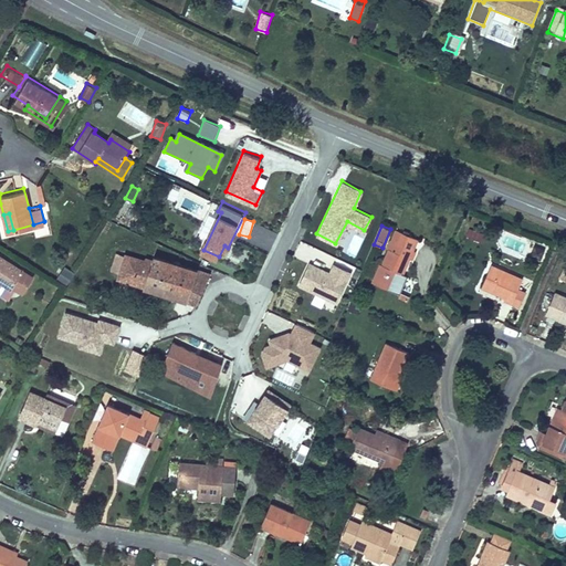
[(483,242),(485,236),(470,230),(468,237),(483,242)]
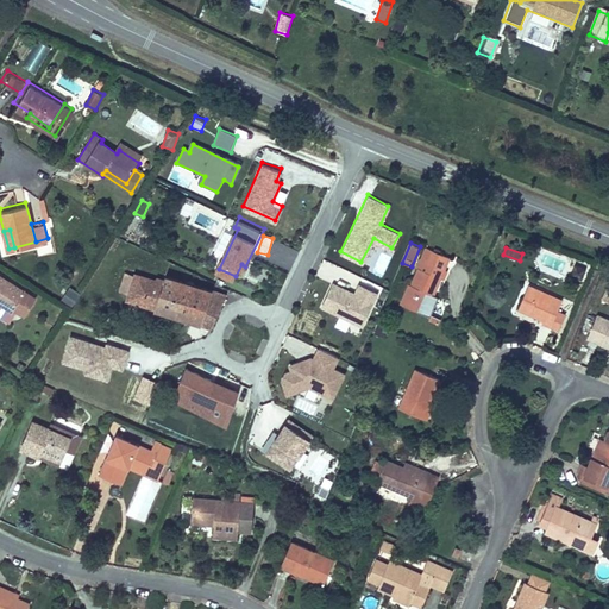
[(414,283),(412,282),(403,301),(433,314),(441,295),(434,292),(443,275),(446,277),(450,269),(446,267),(450,259),(433,252),(429,261),(422,257),(419,265),(421,267),(414,283)]
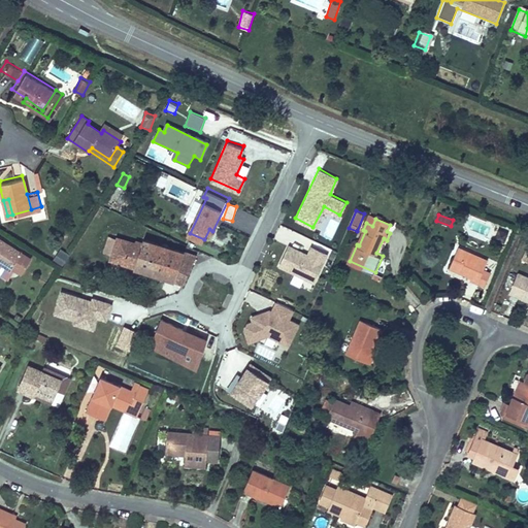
[(187,278),(200,253),(145,238),(145,241),(137,239),(137,241),(117,235),(110,257),(187,278)]
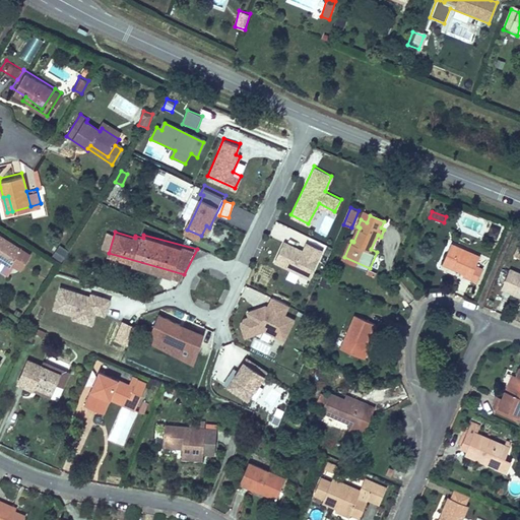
[(0,253),(14,263),(23,248),(0,234),(0,253)]
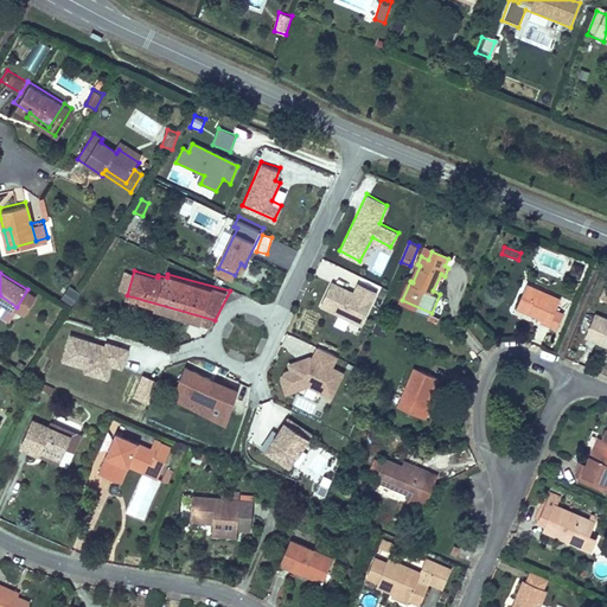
[(331,280),(320,302),(360,321),(376,289),(357,280),(352,291),(331,280)]
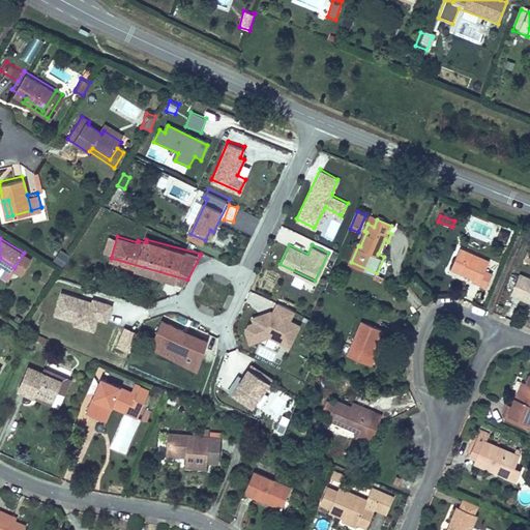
[(464,268),(474,273),(472,276),(472,277),(478,281),(484,267),(489,259),(460,245),(450,266),(462,271),(464,268)]
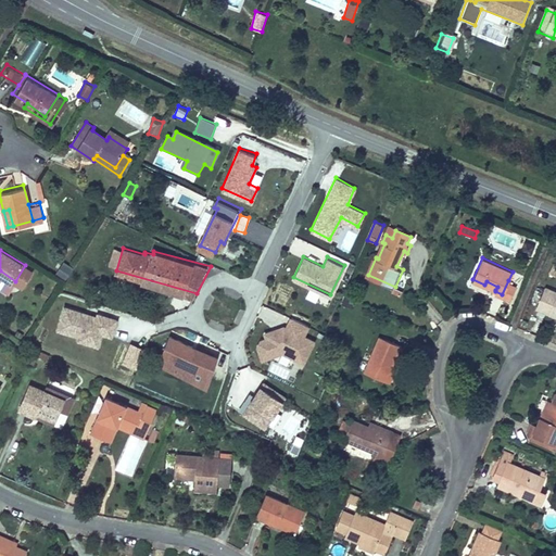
[(57,274),(66,279),(74,267),(64,262),(57,274)]
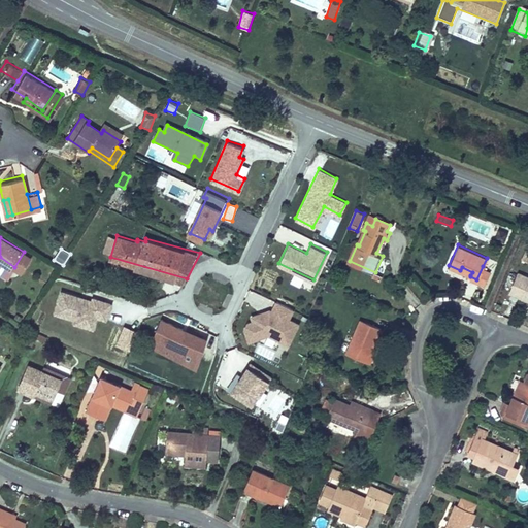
[(33,258),(24,252),(14,267),(24,273),(33,258)]
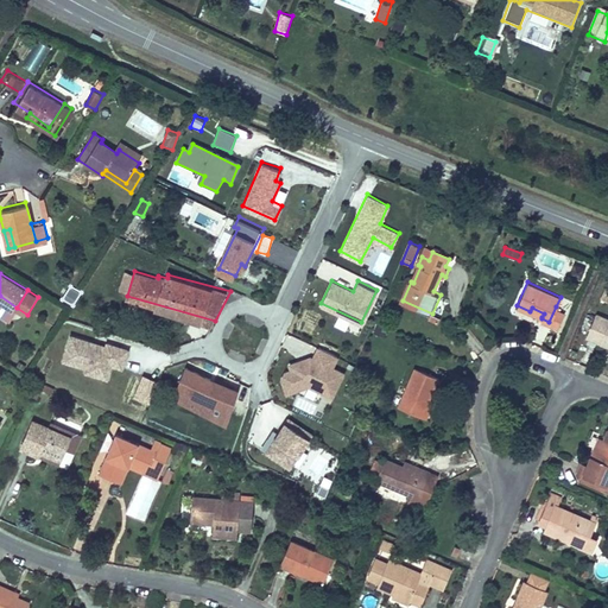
[(17,308),(0,296),(0,303),(13,312),(17,308)]
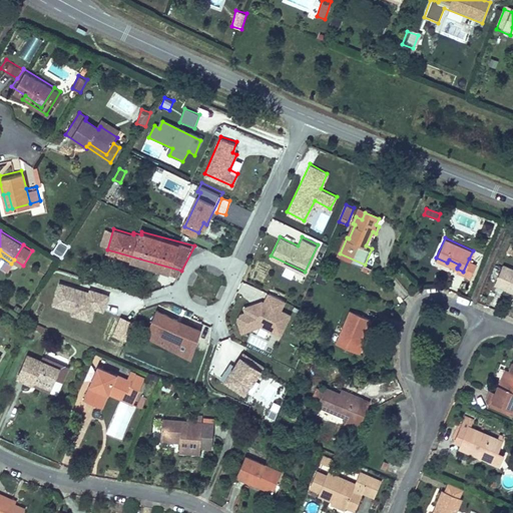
[(89,249),(87,255),(98,259),(100,252),(89,249)]
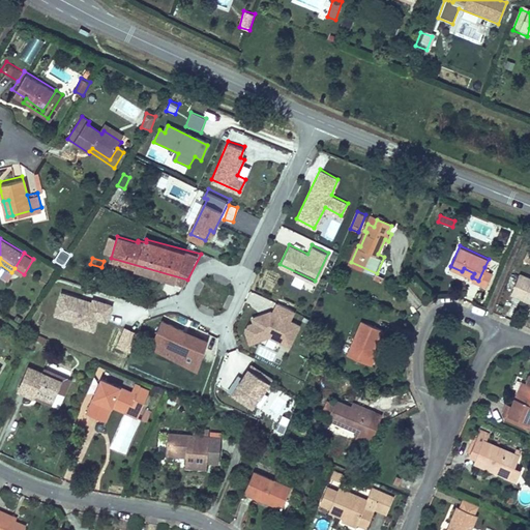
[(492,270),(484,267),(478,281),(486,284),(492,270)]
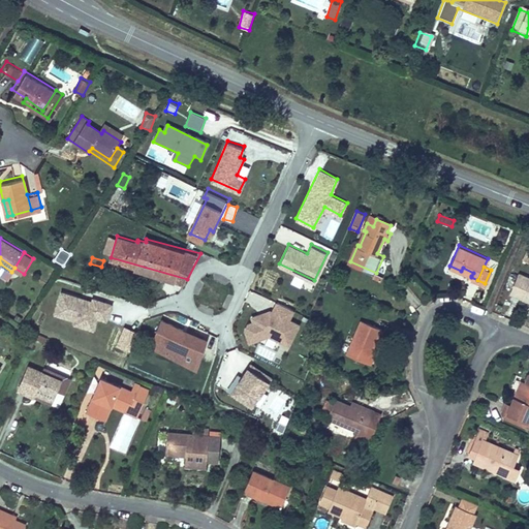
[(461,271),(471,276),(473,273),(463,268),(461,271)]
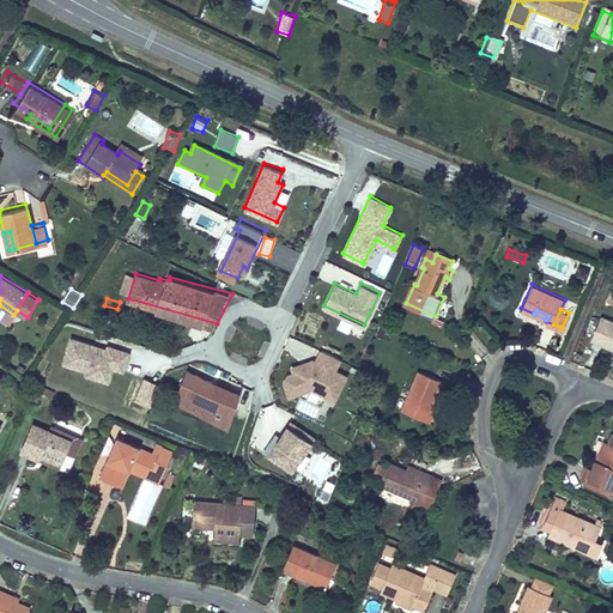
[(587,332),(593,335),(602,315),(594,311),(587,332)]
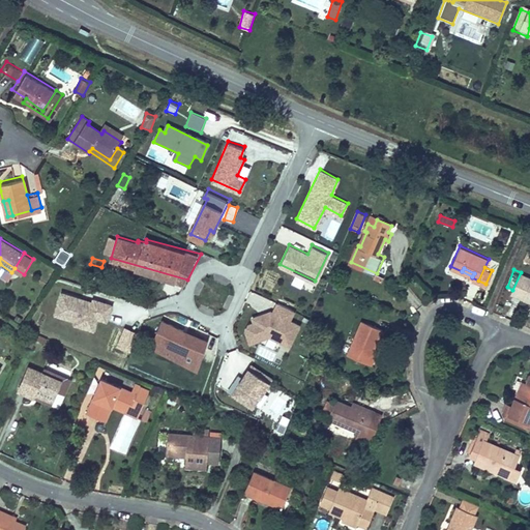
[(529,273),(521,270),(521,272),(512,290),(529,297),(529,273)]
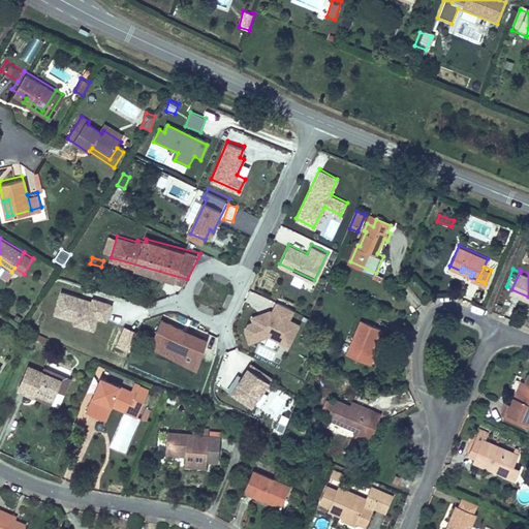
[(111,313),(115,301),(96,294),(95,298),(65,287),(58,309),(79,315),(78,319),(96,325),(100,313),(101,310),(111,313)]
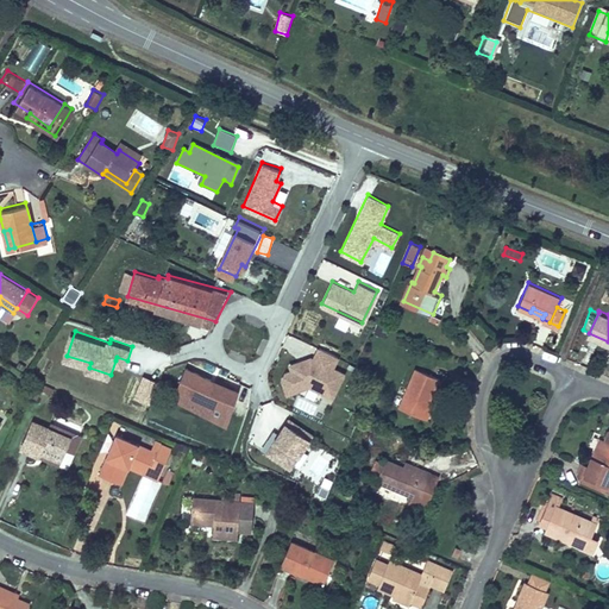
[(286,370),(282,377),(287,393),(312,385),(333,396),(345,371),(333,365),(338,356),(318,346),(312,356),(309,355),(288,362),(290,368),(286,370)]
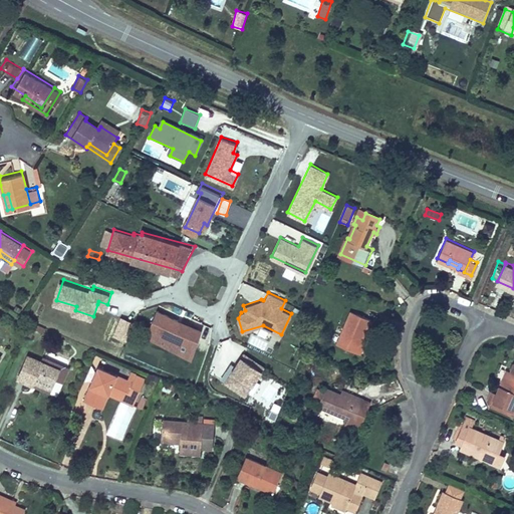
[(178,318),(157,309),(151,325),(172,333),(178,318)]
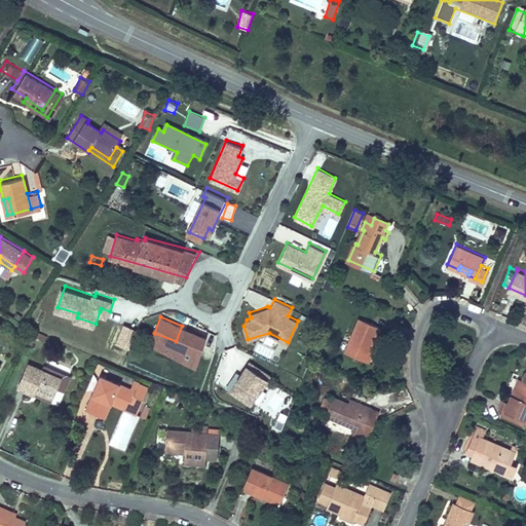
[(373,345),(380,327),(360,317),(346,351),(367,360),(373,345)]
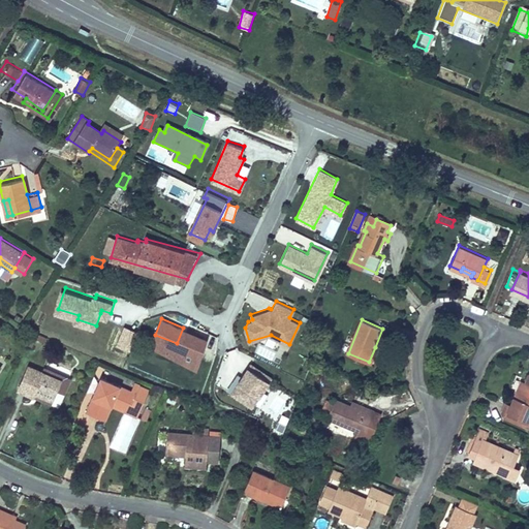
[(34,331),(36,328),(31,325),(26,337),(31,340),(34,331)]
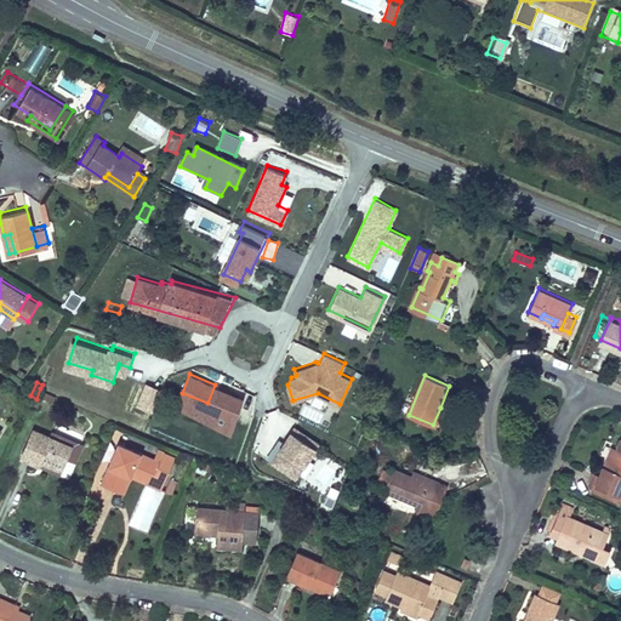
[(231,432),(244,398),(215,385),(208,403),(182,393),(175,408),(231,432)]
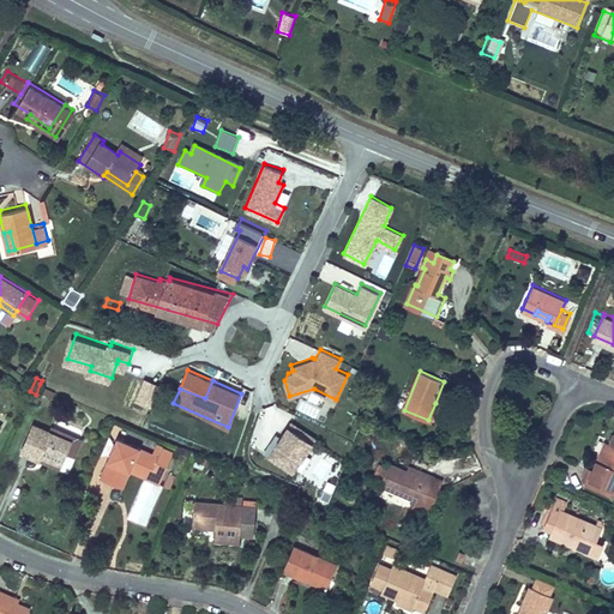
[(435,403),(428,420),(431,421),(438,405),(435,403)]
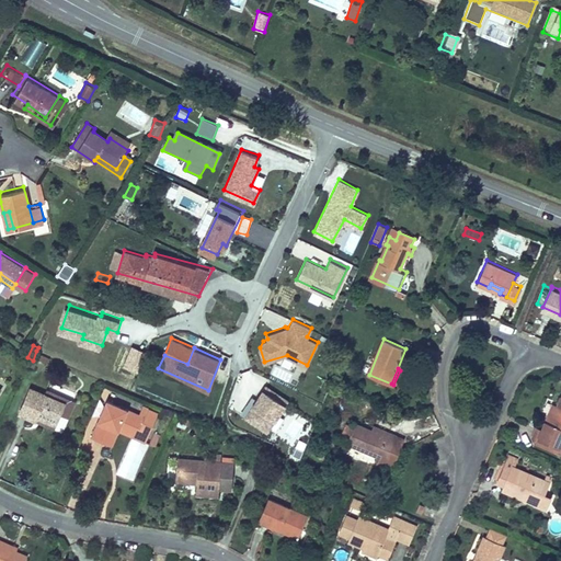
[(46,385),(44,389),(30,382),(19,409),(34,415),(36,410),(55,419),(60,405),(64,398),(53,392),(55,388),(46,385)]
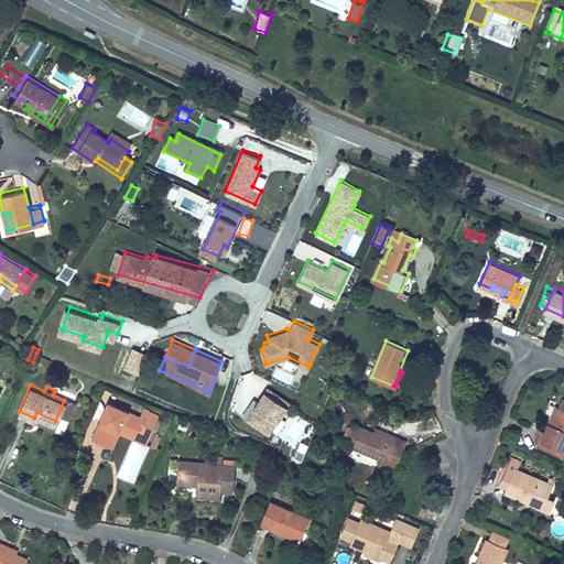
[(291,401),(266,388),(257,401),(251,397),(240,414),(271,435),(291,401)]
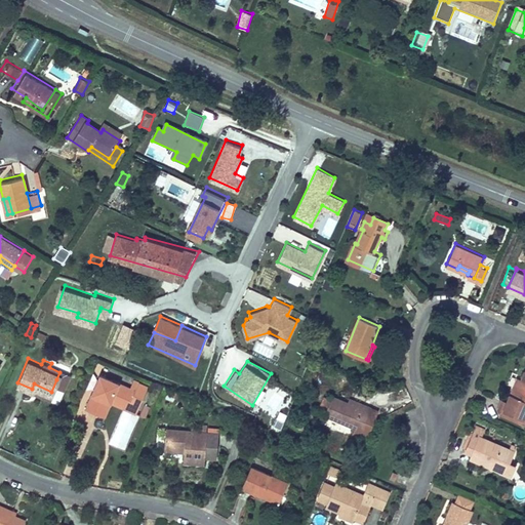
[(49,367),(59,372),(56,379),(64,384),(69,371),(51,363),(49,367)]
